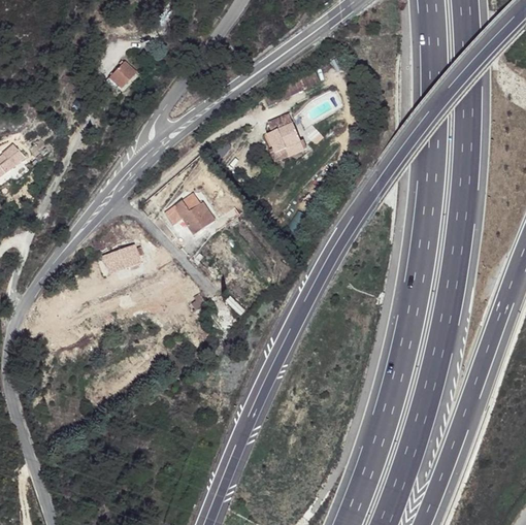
[(109,79),(121,91),(135,77),(123,65),(109,79)]
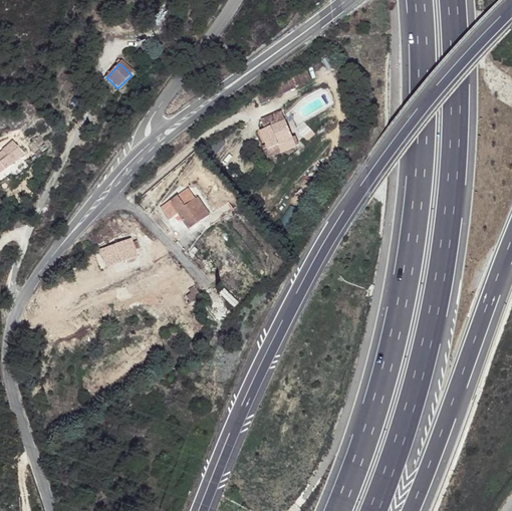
[(283,118),(280,111),(266,117),(268,124),(283,118)]
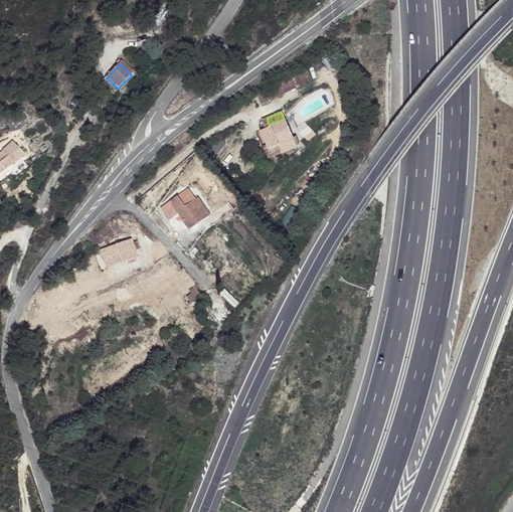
[(290,138),(284,119),(269,125),(258,129),(265,145),(261,146),(264,157),(279,151),(278,147),(295,141),(294,137),(290,138)]
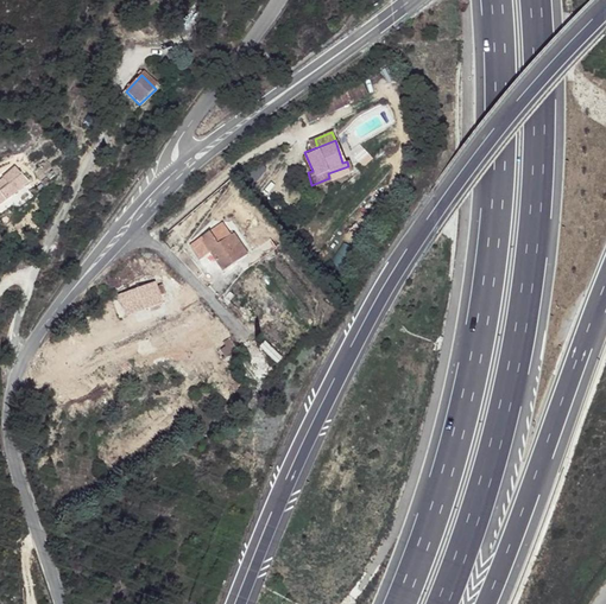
[(0,183),(7,194),(26,180),(13,165),(1,175),(5,180),(0,183)]
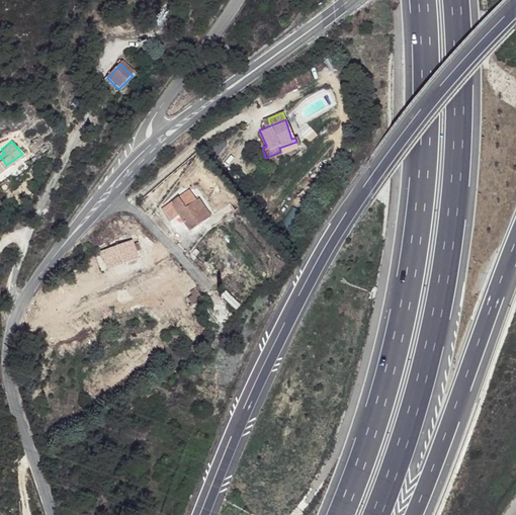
[(297,145),(296,142),(279,148),(280,152),(297,145)]
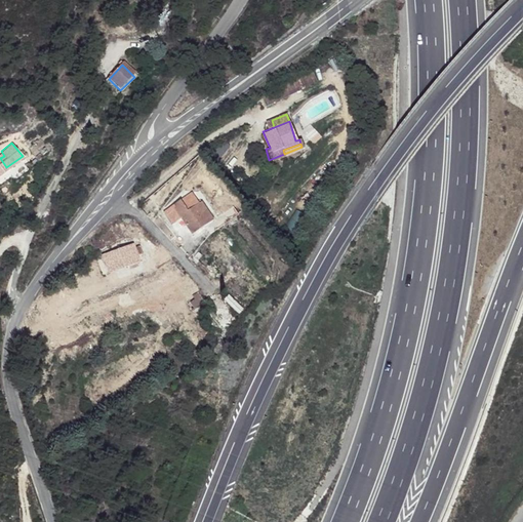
[(200,201),(193,191),(183,198),(189,208),(200,201)]
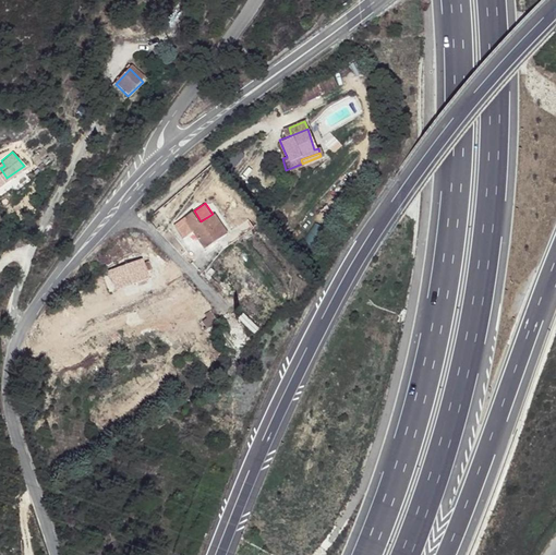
[(194,210),(193,208),(174,221),(183,237),(194,229),(192,227),(201,221),(194,210)]
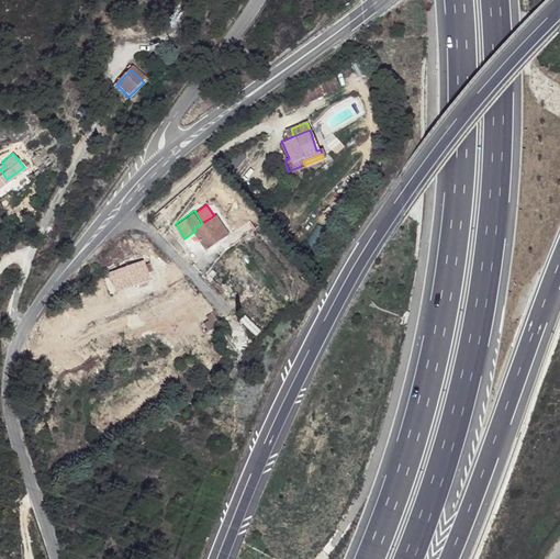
[(230,233),(216,213),(214,215),(202,223),(193,228),(196,231),(203,244),(216,235),(220,241),(230,233)]
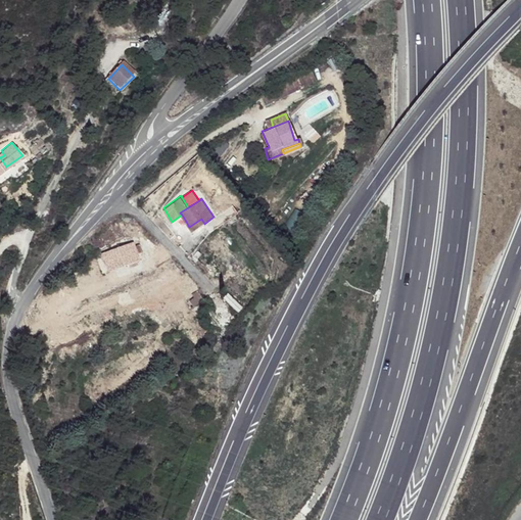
[(204,224),(201,219),(189,227),(193,231),(204,224)]
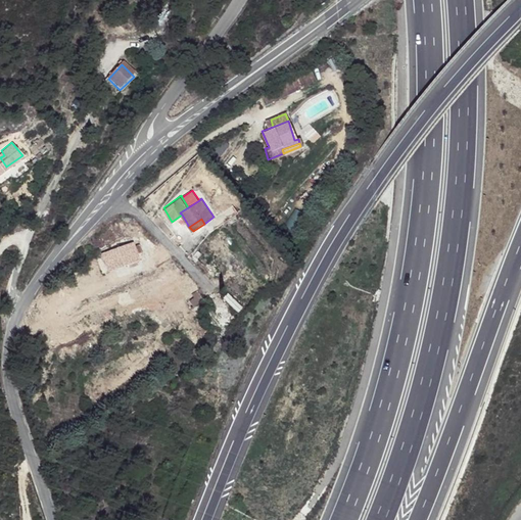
[(140,257),(134,238),(102,249),(107,269),(140,257)]
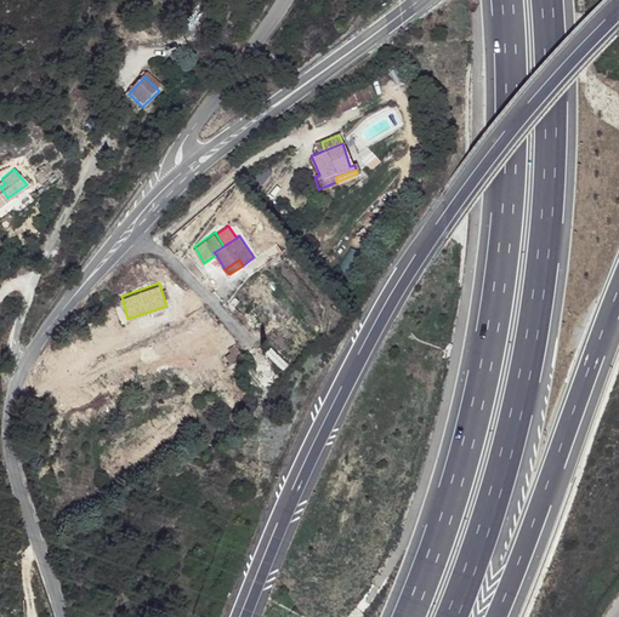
[(238,356),(230,344),(219,352),(227,365),(236,360),(238,356)]
